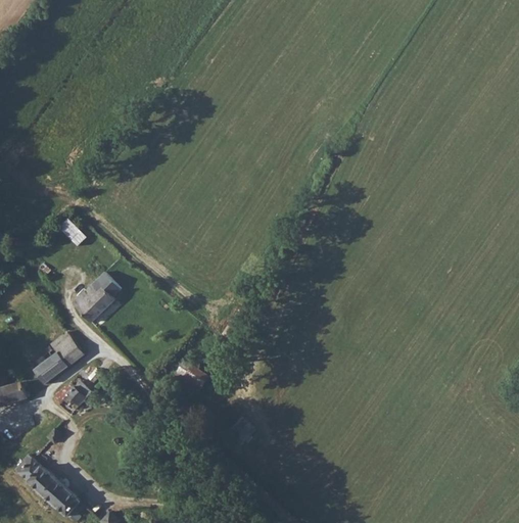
[(77,245),(86,236),(67,217),(58,226),(77,245)]
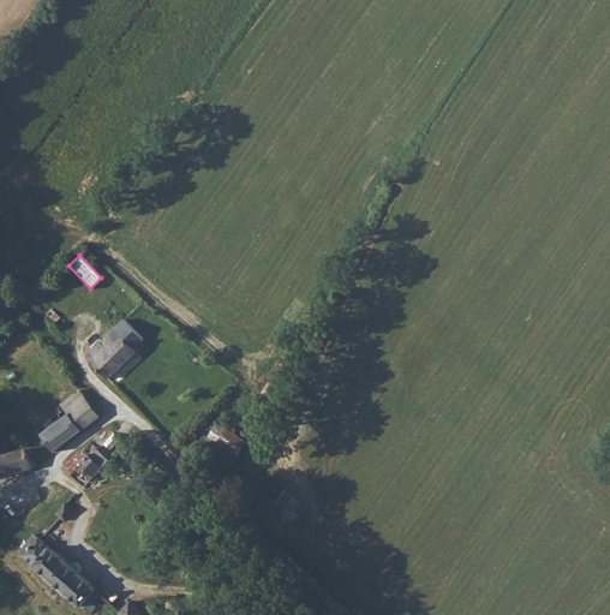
[(48,312),(41,318),(49,328),(51,328),(57,321),(48,312)]
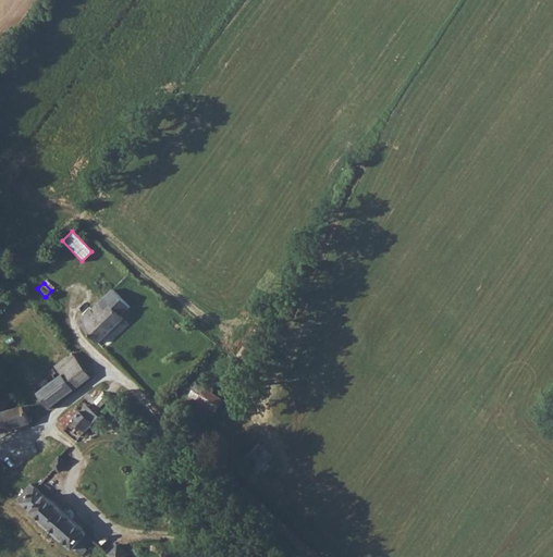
[(97,305),(75,325),(96,345),(122,320),(109,306),(103,310),(97,305)]
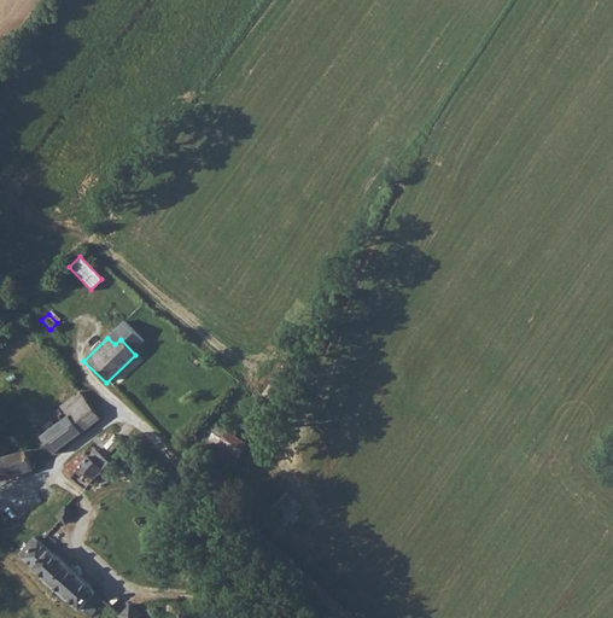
[(75,394),(58,407),(65,417),(38,437),(51,454),(97,420),(75,394)]
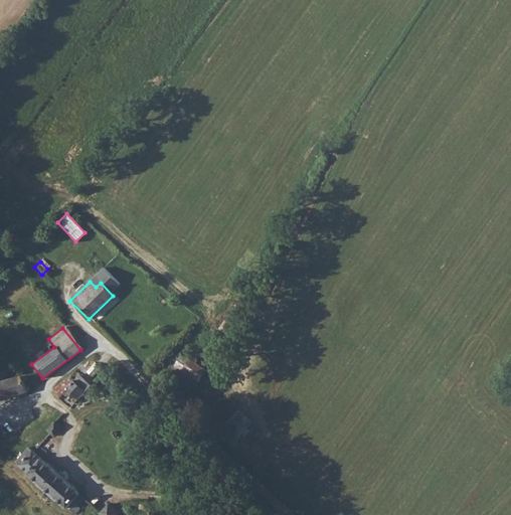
[(195,385),(205,369),(180,353),(170,370),(195,385)]
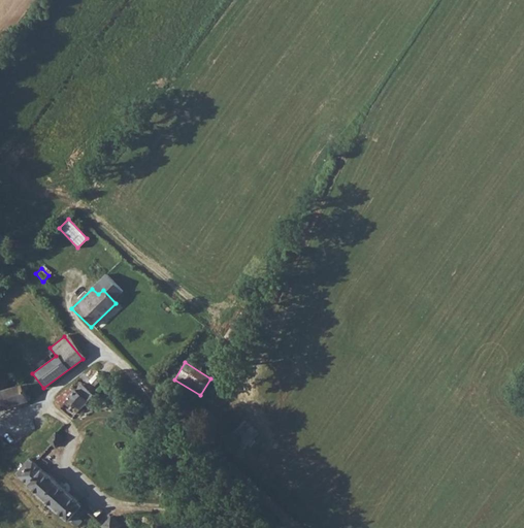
[(0,409),(26,403),(20,386),(6,390),(3,380),(0,381),(0,409)]
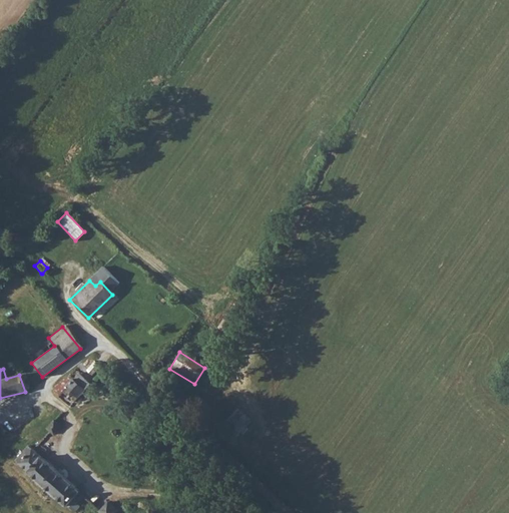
[(72,378),(67,374),(51,387),(59,394),(65,388),(76,398),(90,385),(77,373),(72,378)]
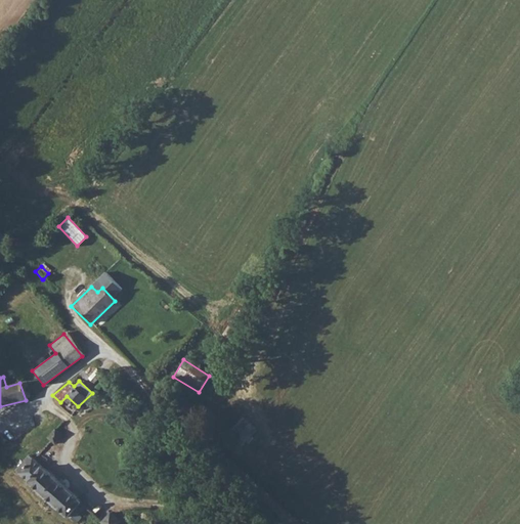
[(45,438),(47,440),(52,445),(61,436),(55,430),(54,429),(45,438)]
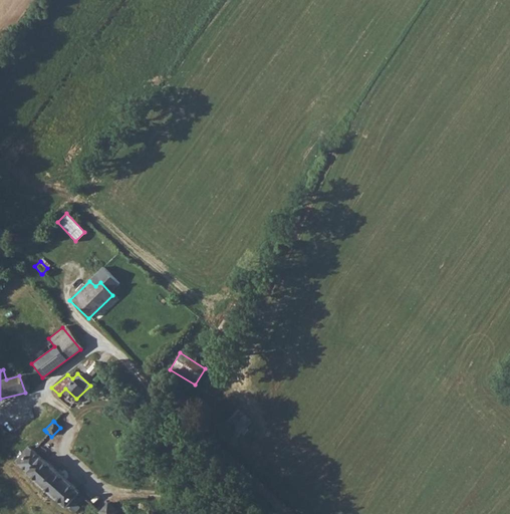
[(26,446),(13,460),(64,507),(70,501),(75,506),(84,497),(82,496),(30,449),(26,446)]
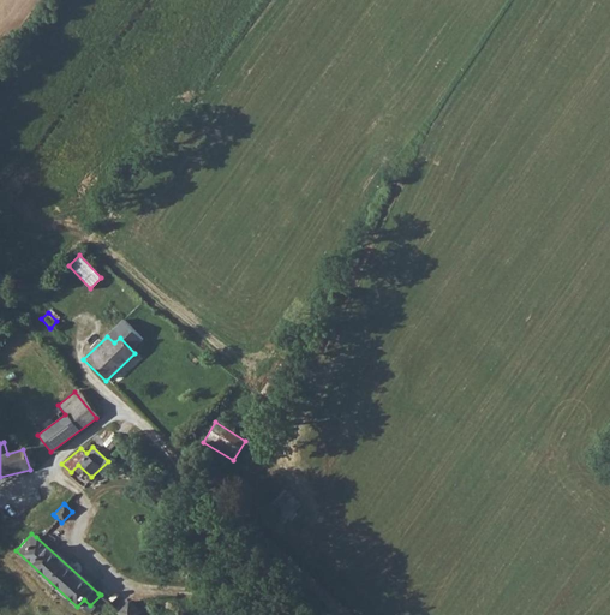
[(127,601),(118,611),(121,614),(133,614),(138,610),(127,601)]
